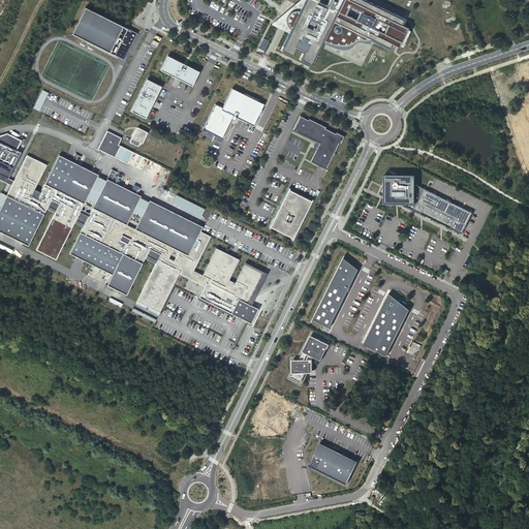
[(291,29),(282,51),(310,64),(322,40),(346,45),(370,38),(391,49),(393,43),(401,47),(411,28),(404,22),(405,18),(368,0),(305,0),(302,9),(291,9),(286,19),(290,27),(291,29)]
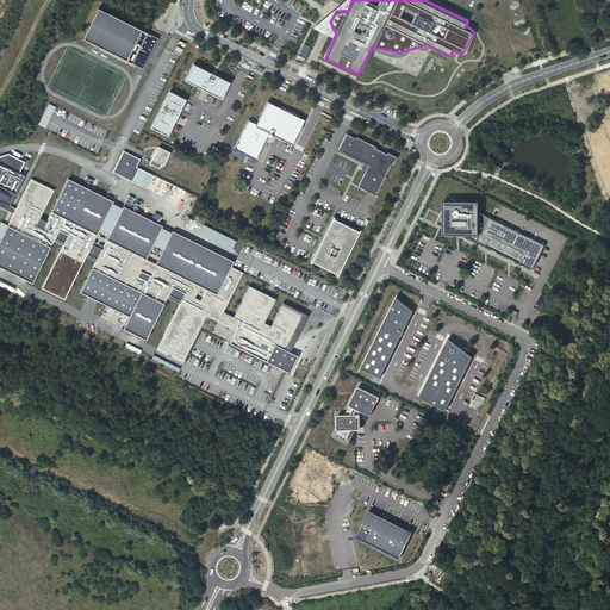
[(157,36),(98,6),(82,37),(142,66),(157,36)]
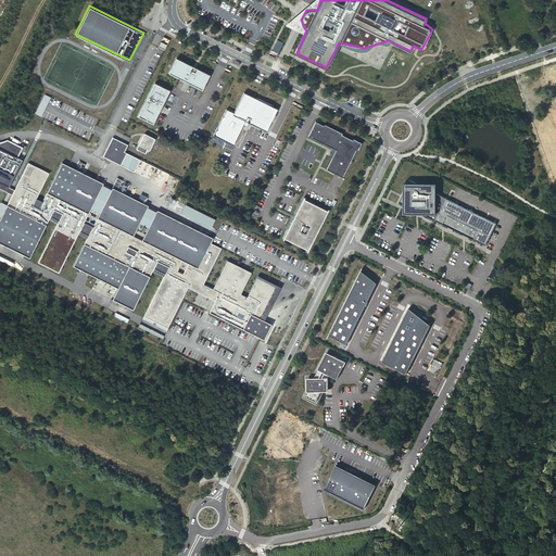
[(174,57),(166,72),(200,88),(206,73),(174,57)]
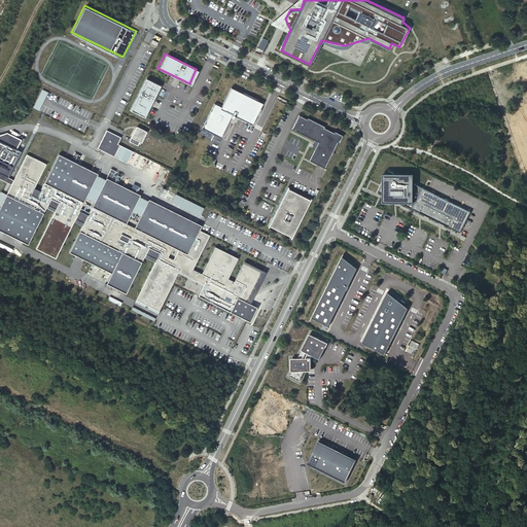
[(145,77),(130,108),(144,115),(160,84),(145,77)]
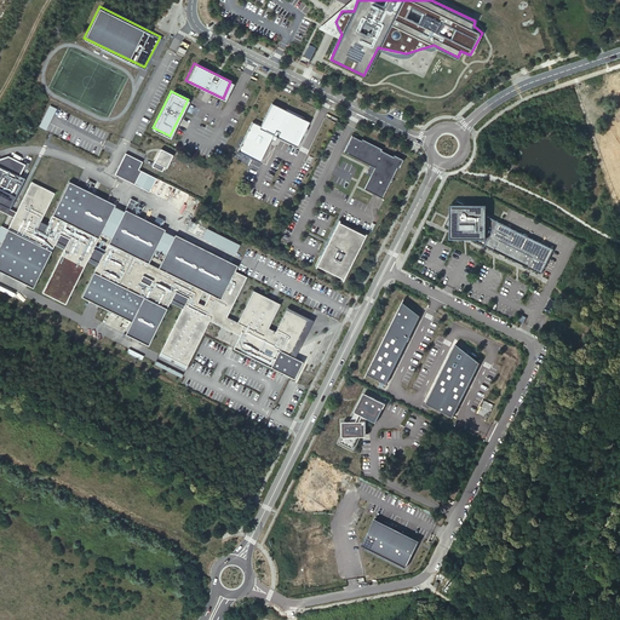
[(237,149),(260,160),(271,137),(275,138),(277,135),(298,144),(303,133),(304,135),(308,126),(306,126),(310,120),(304,116),(304,115),(286,105),(286,108),(271,101),(260,124),(252,120),(244,137),(237,149)]
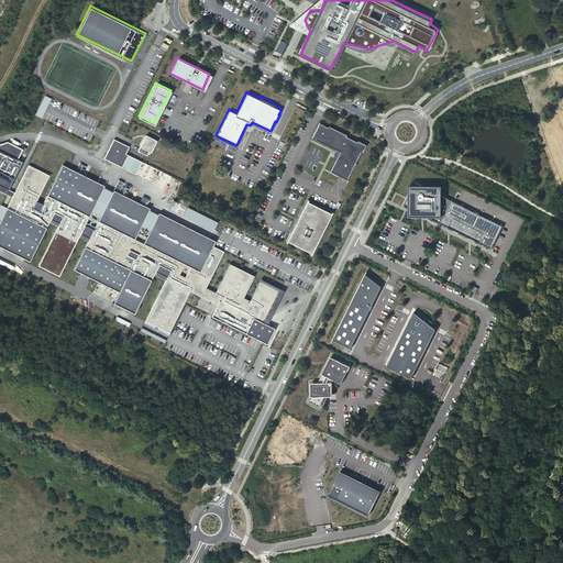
[(35,114),(42,117),(51,98),(45,95),(35,114)]
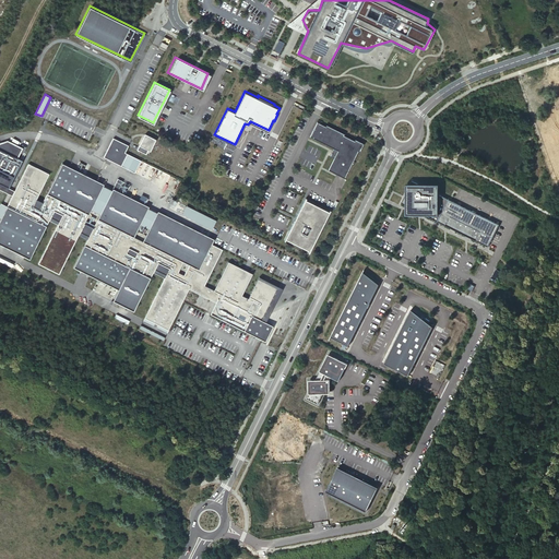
[(359,153),(364,144),(355,140),(355,141),(344,135),(344,134),(326,126),(325,127),(318,122),(310,138),(335,150),(334,151),(335,154),(336,154),(329,170),(345,179),(358,152),(359,153)]
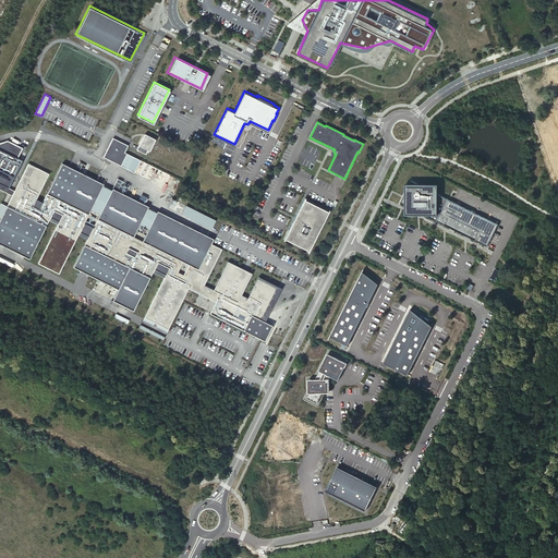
[(142,138),(137,147),(146,152),(147,150),(149,152),(155,141),(144,135),(143,138),(142,138)]
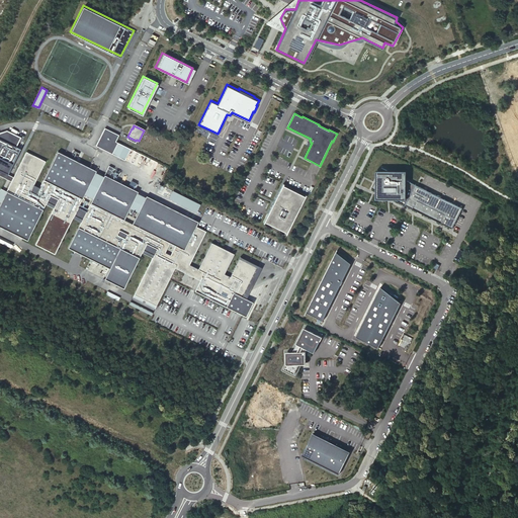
[(110,151),(119,133),(105,126),(96,144),(110,151)]
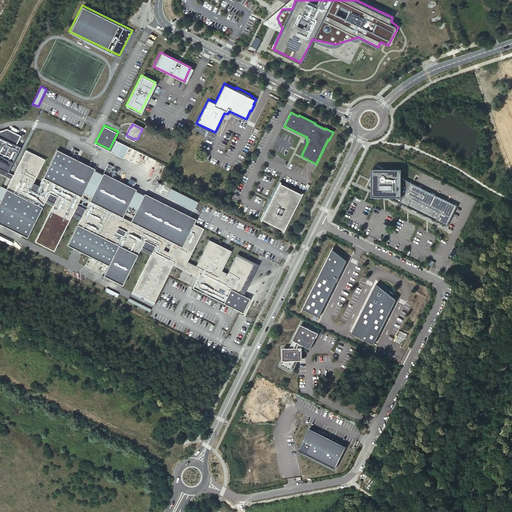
[(0,171),(7,175),(21,146),(16,144),(21,135),(9,129),(7,132),(2,130),(0,130),(0,171)]
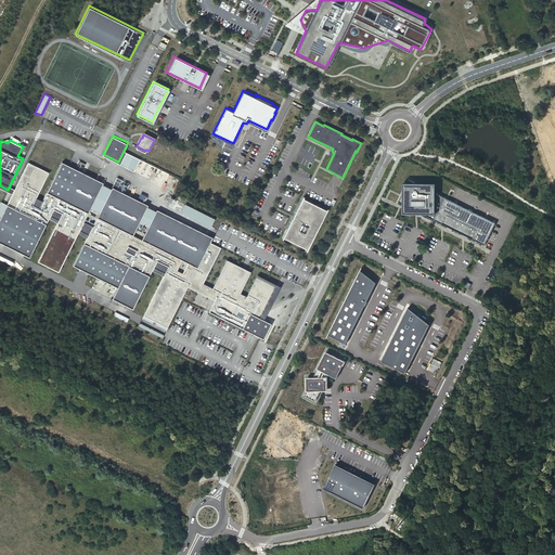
[(211,309),(267,335),(273,320),(262,314),(279,282),(259,272),(249,293),(243,289),(248,278),(235,271),(240,262),(229,257),(215,285),(205,281),(222,245),(211,240),(215,235),(158,208),(157,209),(150,226),(144,237),(134,234),(141,221),(149,205),(150,204),(113,186),(113,189),(101,211),(94,226),(86,221),(92,207),(103,184),(104,182),(63,162),(43,201),(38,197),(50,172),(28,162),(13,194),(8,205),(2,216),(0,220),(0,242),(31,257),(51,216),(60,219),(39,261),(61,271),(80,230),(90,234),(75,265),(119,286),(115,297),(136,308),(155,266),(167,271),(146,314),(170,325),(191,283),(218,296),(211,309)]
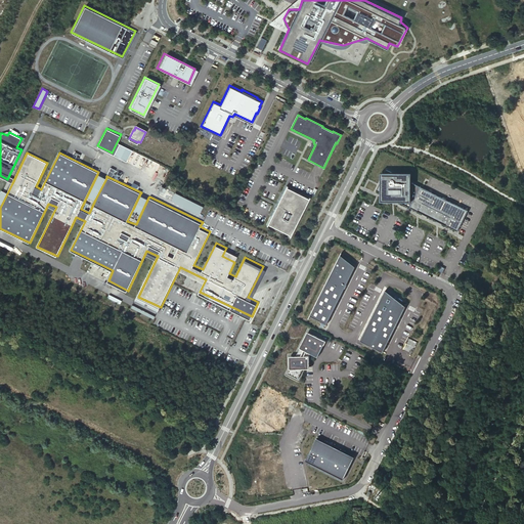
[(392,172),(387,169),(386,172),(382,172),(382,180),(377,189),(382,192),(381,201),(398,201),(459,230),(462,223),(469,210),(425,188),(411,181),(411,172),(392,172)]
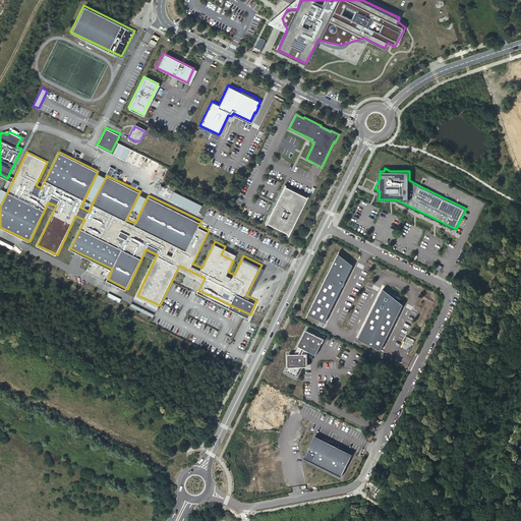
[(87,194),(95,198),(106,177),(97,173),(87,194)]
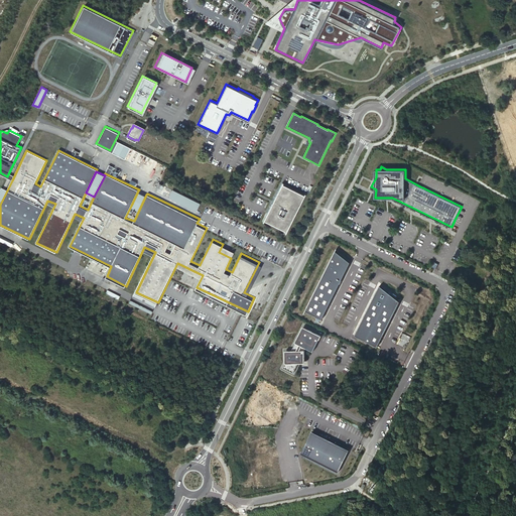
[(273,203),(265,218),(288,229),(306,192),(283,181),(273,203)]
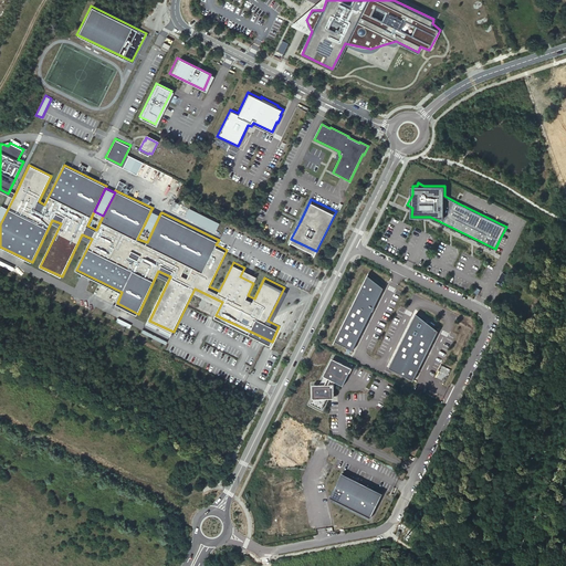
[(192,207),(188,216),(198,220),(202,212),(192,207)]
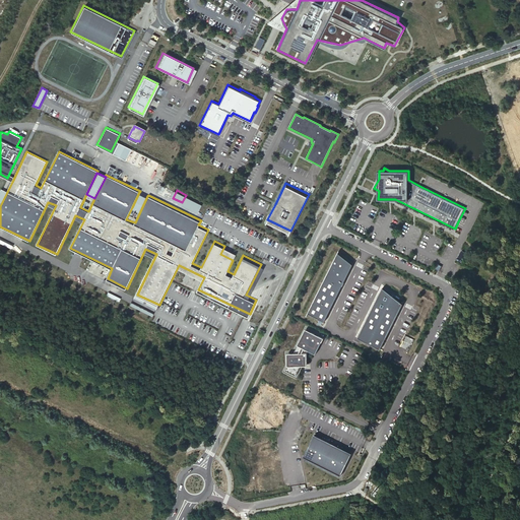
[(132,207),(140,211),(147,196),(139,192),(132,207)]
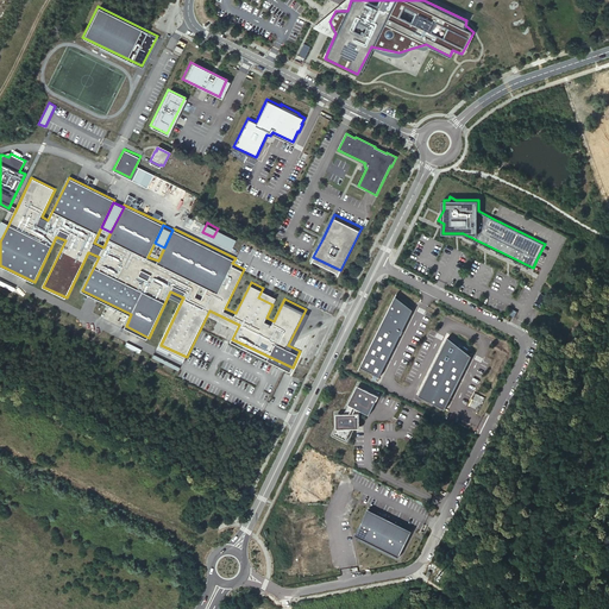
[(237,237),(218,228),(213,237),(232,246),(237,237)]
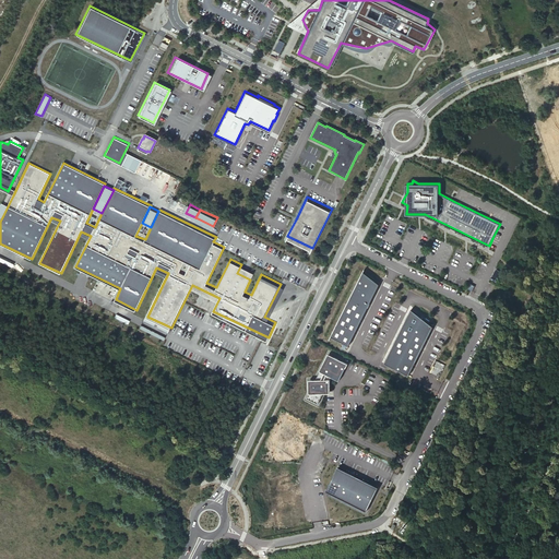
[(237,273),(250,280),(254,271),(241,264),(237,273)]
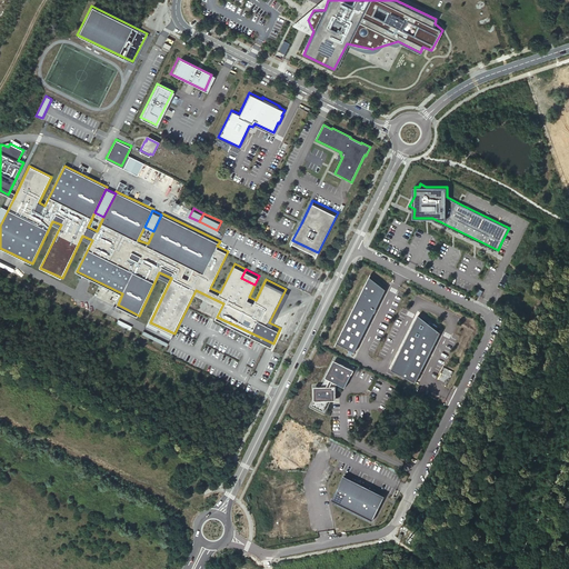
[(358,350),(389,288),(372,276),(339,341),(358,350)]
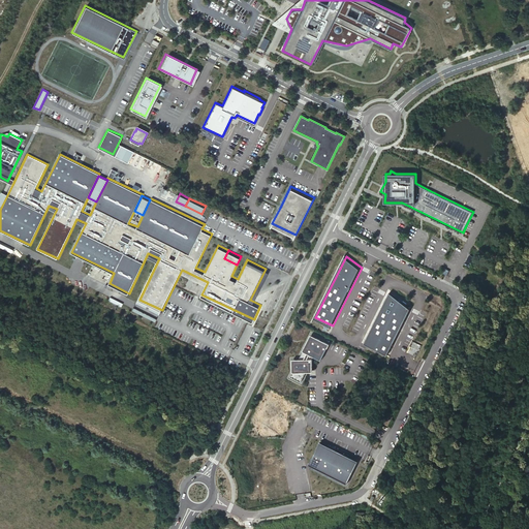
[(412,308),(392,291),(366,342),(390,354),(412,308)]
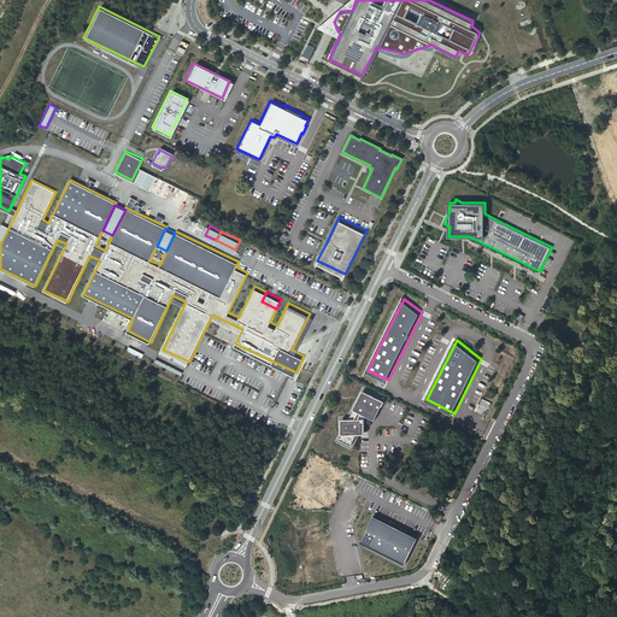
[(189,362),(163,350),(160,352),(188,364),(189,362)]
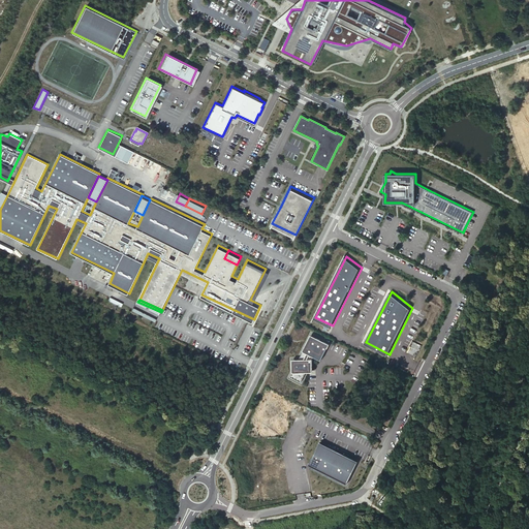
[(158,317),(135,306),(134,309),(157,319),(158,317)]
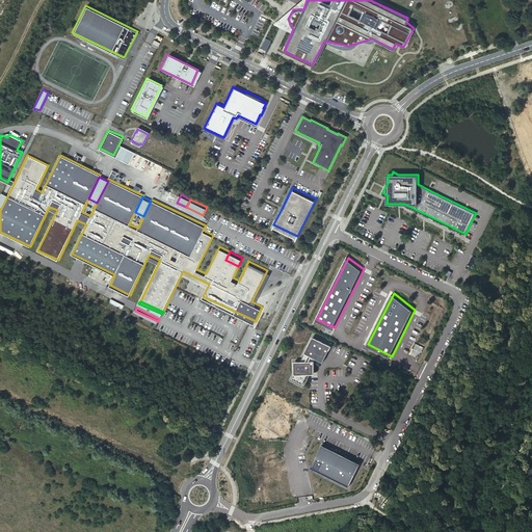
[(307,376),(313,376),(313,363),(315,361),(322,364),(329,347),(312,339),(303,354),(299,364),(293,364),(293,376),(291,379),(301,386),(307,376)]
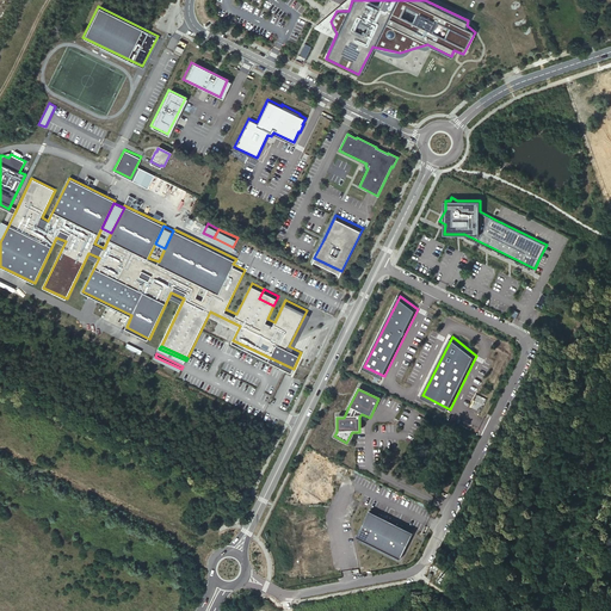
[(331,504),(334,497),(327,493),(323,500),(331,504)]
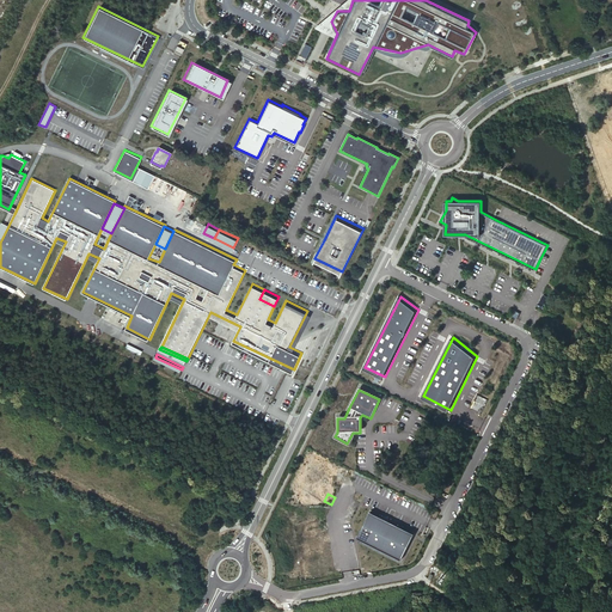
[(412,534),(368,513),(356,539),(401,560),(412,534)]
